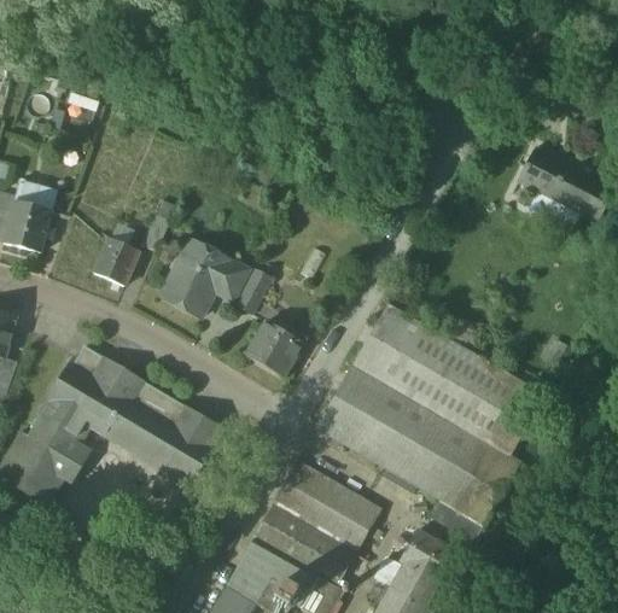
[(612,190),(553,157),(534,192),(593,225),(612,190)]
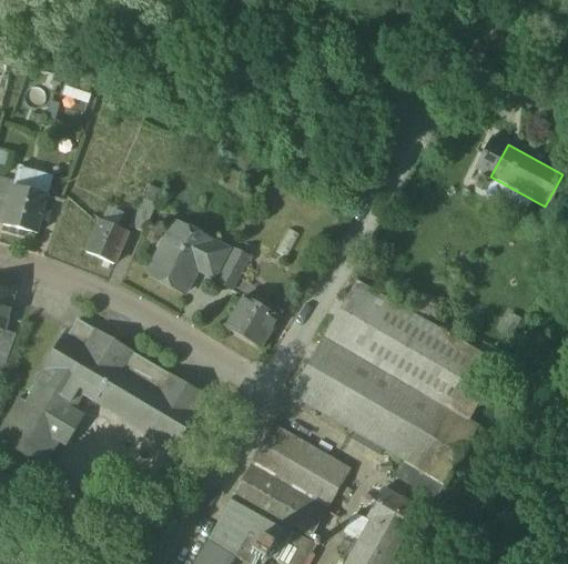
[(13,179),(6,177),(2,188),(11,190),(12,183),(13,179)]
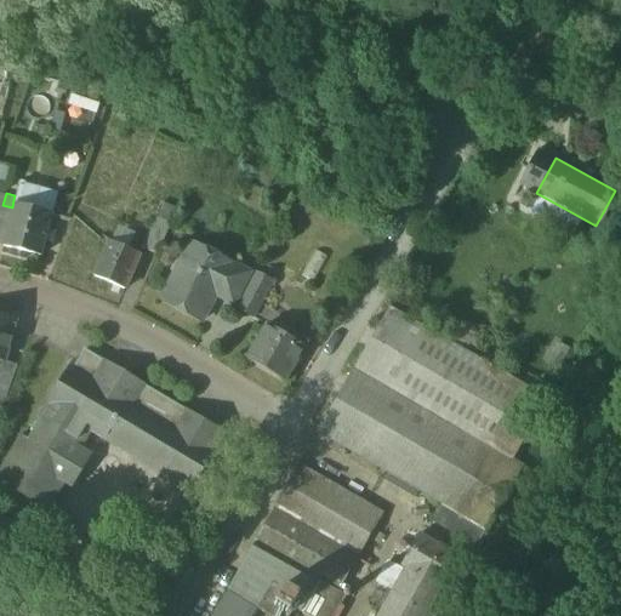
[(51,210),(13,200),(12,207),(3,241),(3,243),(40,252),(51,210)]
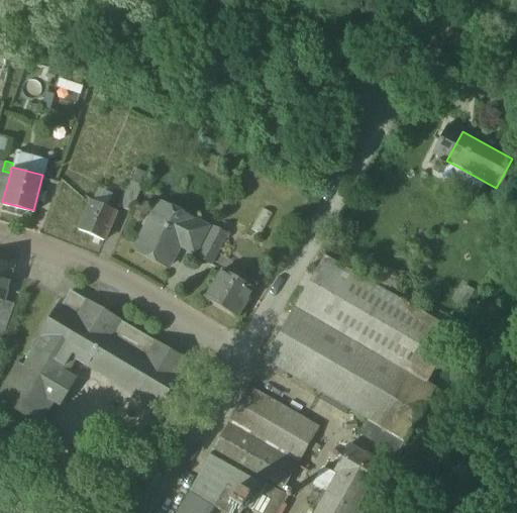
[(2,171),(0,170),(0,200),(2,201),(10,173),(2,171)]
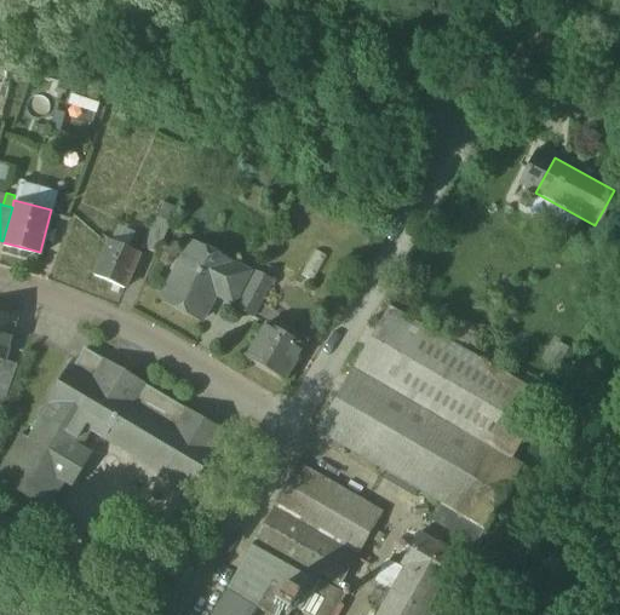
[(171,220),(155,213),(142,245),(156,251),(171,220)]
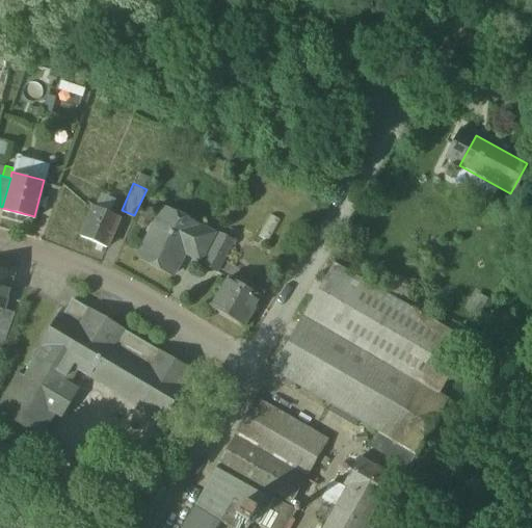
[(120,215),(94,204),(80,234),(106,245),(111,233),(112,234),(115,229),(114,228),(120,215)]
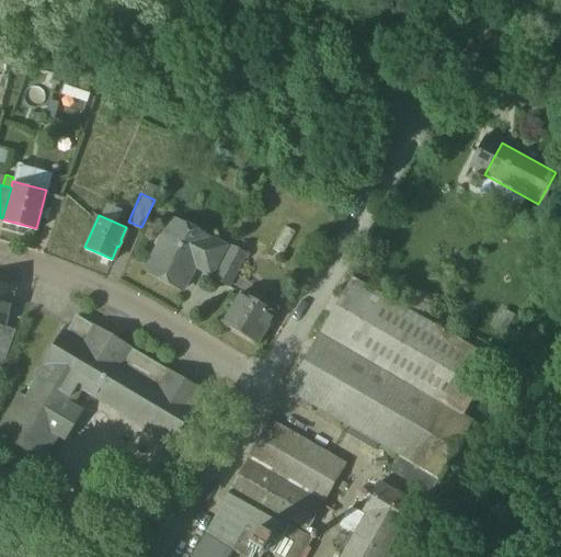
[(225,245),(172,217),(146,268),(182,287),(195,262),(210,271),(225,245)]
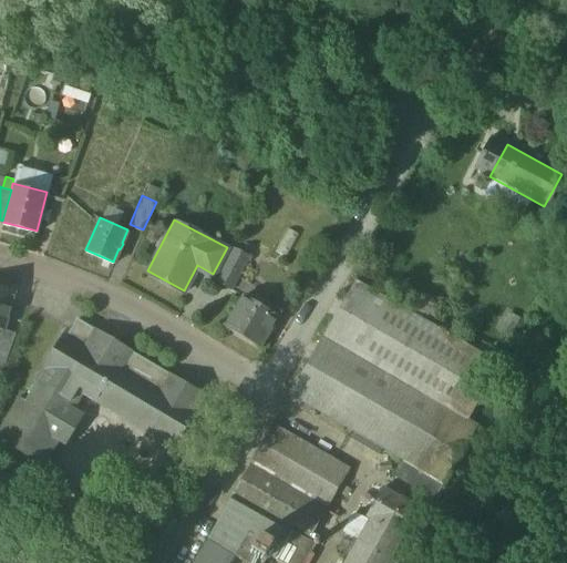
[(290,234),(276,257),(291,267),(306,244),(290,234)]
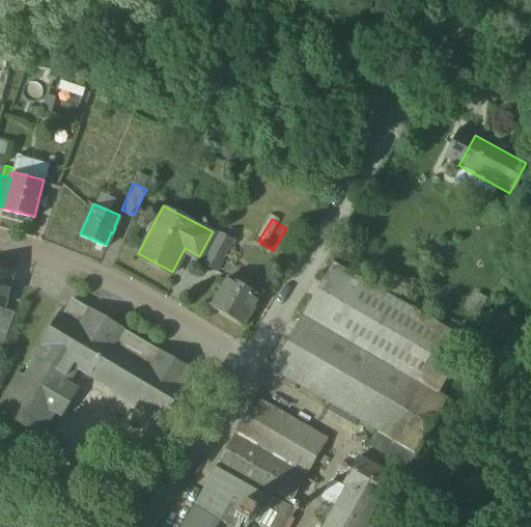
[(232,237),(220,230),(202,262),(216,269),(232,237)]
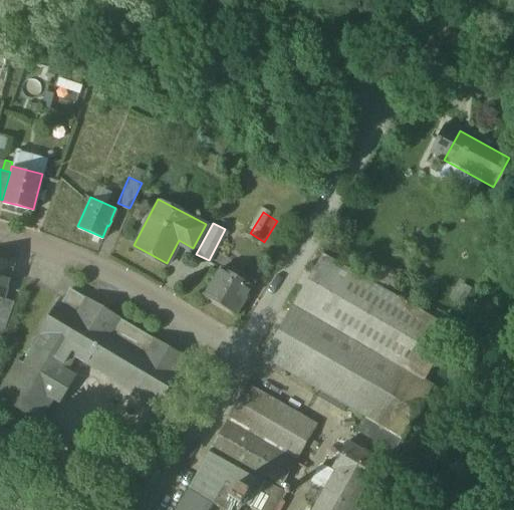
[(443,322),(322,253),(293,304),(424,378),(447,338),(450,340),(452,337),(449,335),(453,328),(452,327),(443,322)]
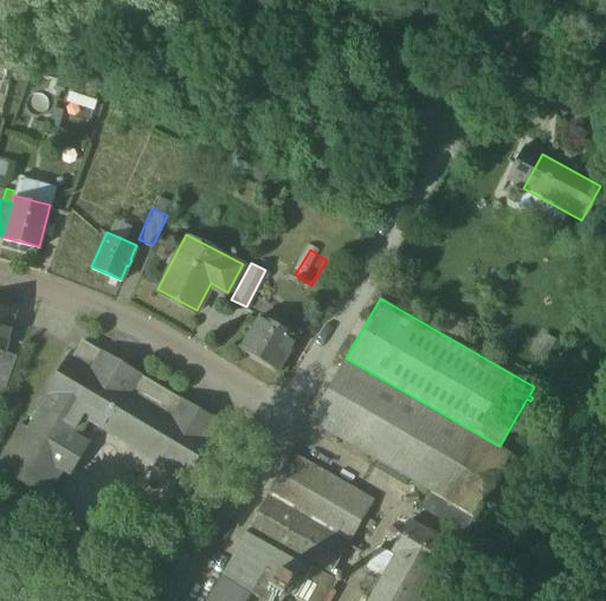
[(14,309),(0,304),(0,348),(2,349),(14,309)]
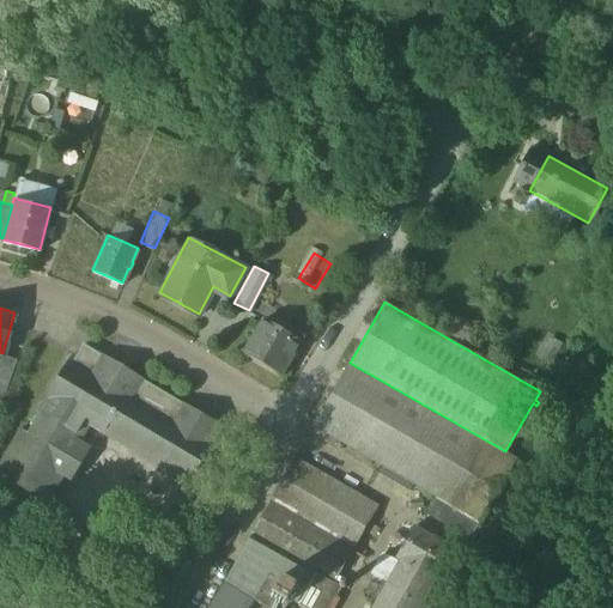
[(273,322),(263,316),(243,351),(280,374),(303,334),(275,317),(273,322)]
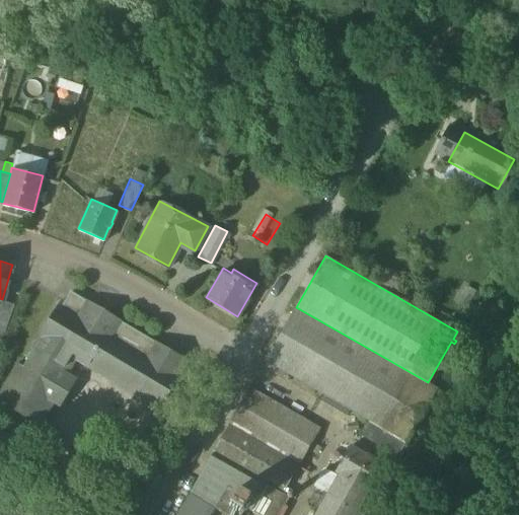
[(61,299),(40,334),(39,335),(41,336),(23,365),(17,361),(0,388),(0,399),(38,423),(39,424),(53,399),(61,405),(62,403),(61,402),(75,380),(76,379),(65,372),(74,356),(160,408),(161,407),(160,406),(179,375),(180,374),(178,373),(188,358),(187,357),(187,358),(157,340),(156,339),(155,340),(120,318),(121,317),(119,317),(89,300),(89,299),(88,299),(71,289),(64,300),(61,298),(60,299),(61,299)]
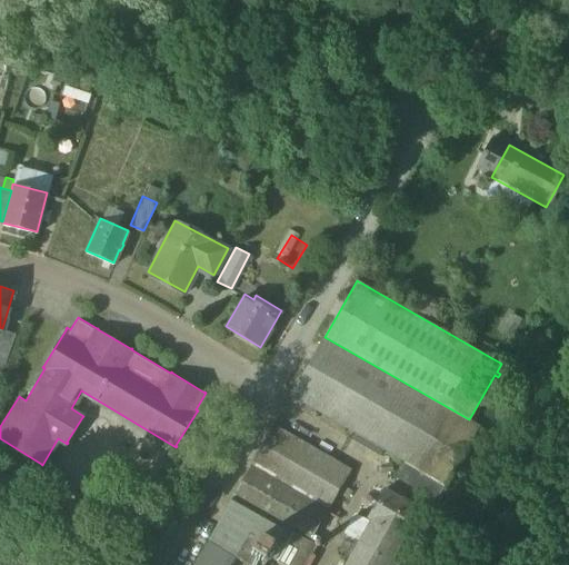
[(2,328),(0,330),(0,364),(3,366),(16,331),(2,328)]
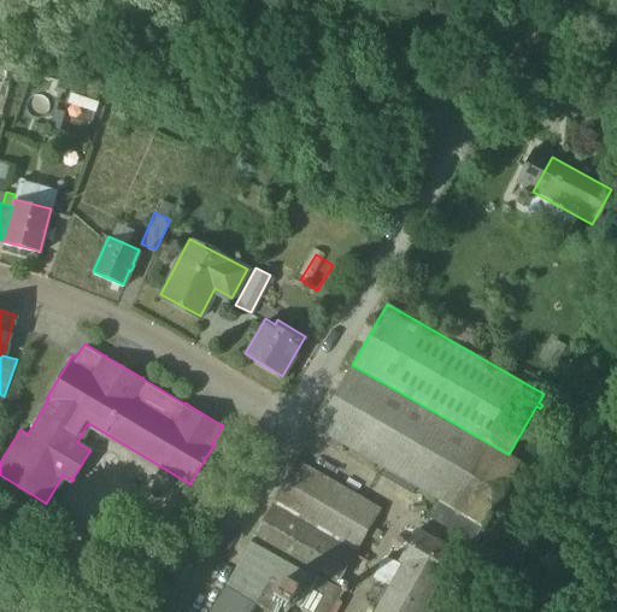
[(509,454),(352,365),(316,428),(440,499),(429,516),(472,541),(519,460),(509,454)]
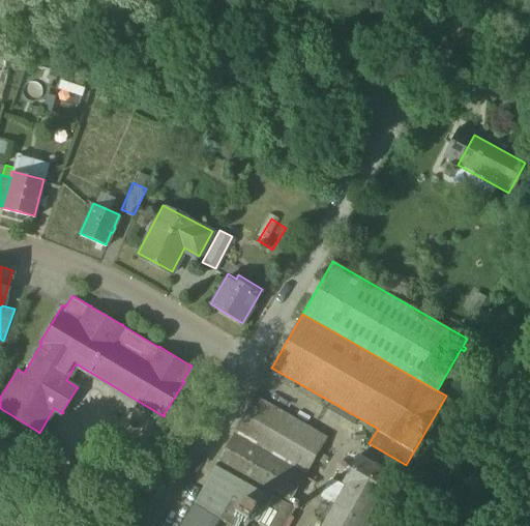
[(470,329),(462,324),(457,332),(466,338),(470,329)]
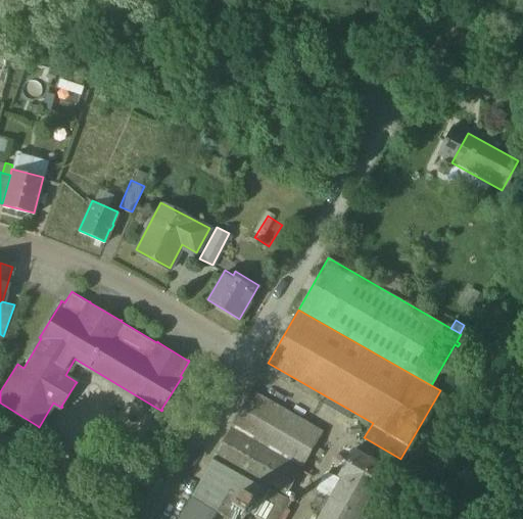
[(323,430),(251,389),(231,425),(301,466),(323,430)]
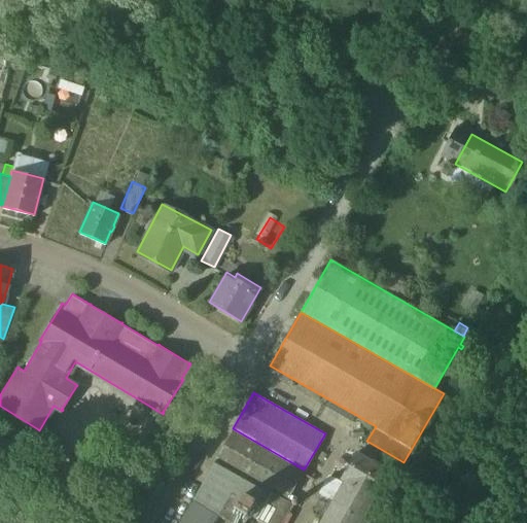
[(273,522),(304,469),(233,428),(192,498),(219,515),(234,522),(244,522),(250,514),(266,522),(273,522)]
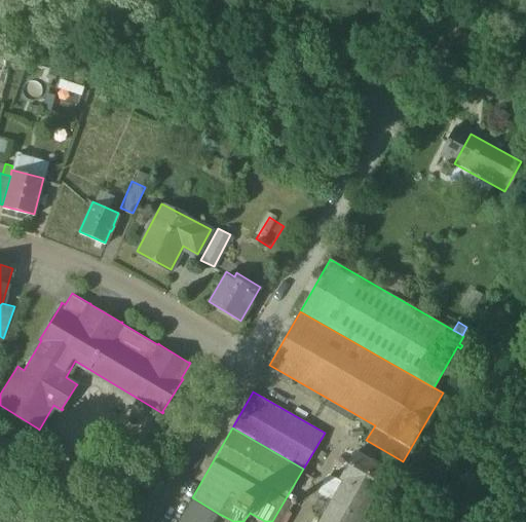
[(358,521),(390,463),(379,457),(376,461),(355,450),(341,476),(345,478),(320,521),(358,521)]
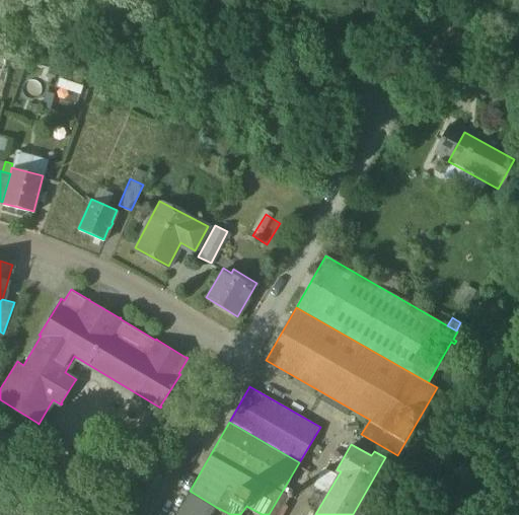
[(211,514),(216,507),(190,491),(174,514),(211,514)]
